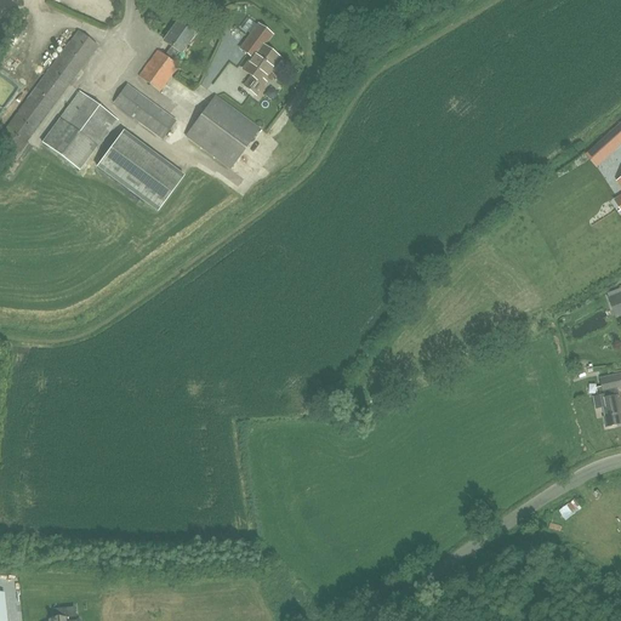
[(180,53),(193,34),(177,23),(164,43),(171,47),(165,57),(158,51),(138,77),(159,92),(178,67),(172,62),(178,52),(180,53)]
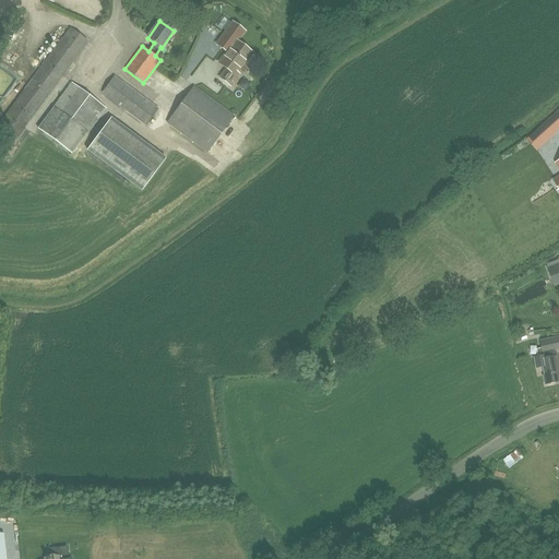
[(233,22),(216,44),(227,52),(219,63),(226,69),(219,78),(230,85),(238,73),(236,72),(244,62),(247,66),(249,64),(254,58),(253,56),(250,52),(251,52),(237,42),(245,31),(233,22)]
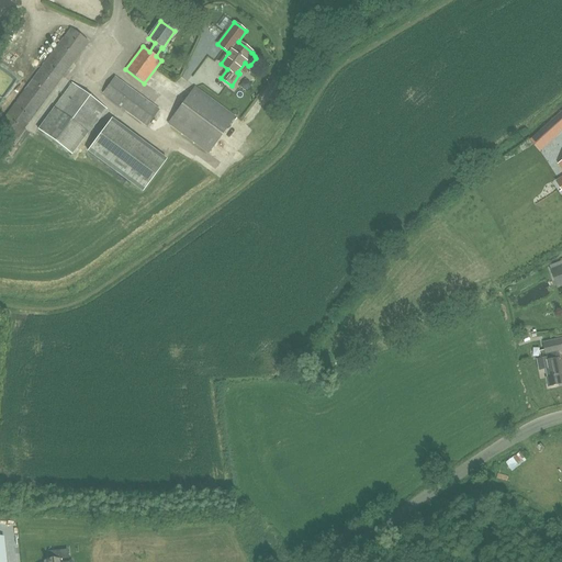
[(0,135),(11,144),(53,88),(88,41),(70,29),(0,123),(0,135)]
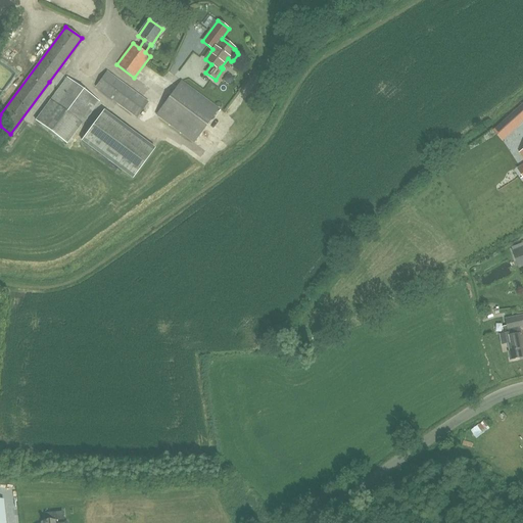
[(147,103),(120,82),(106,72),(95,87),(137,117),(147,103)]
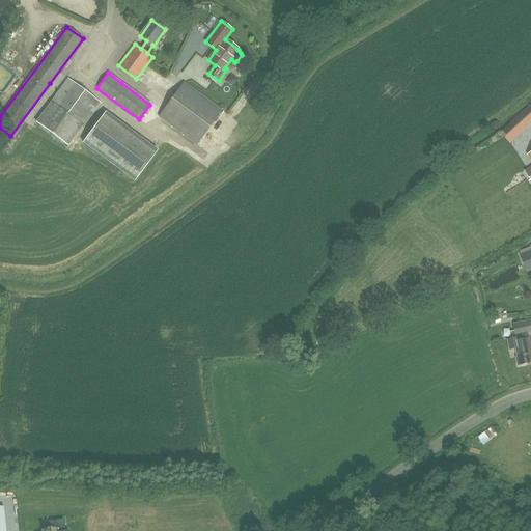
[(100,103),(75,83),(68,79),(36,121),(68,145),(100,103)]
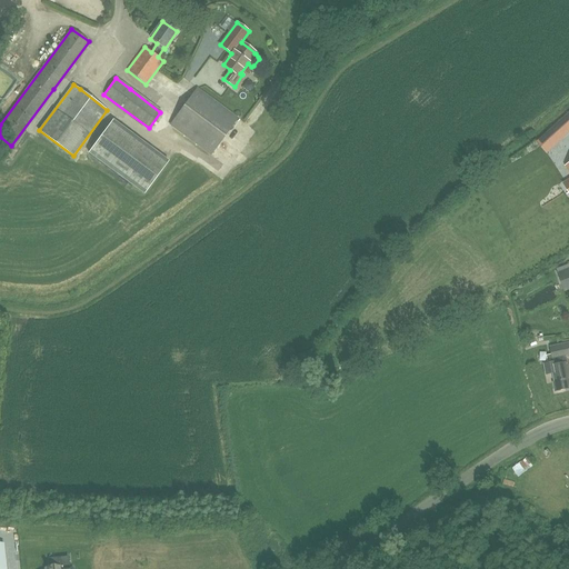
[(238,118),(199,89),(197,88),(170,125),(210,155),(238,118)]
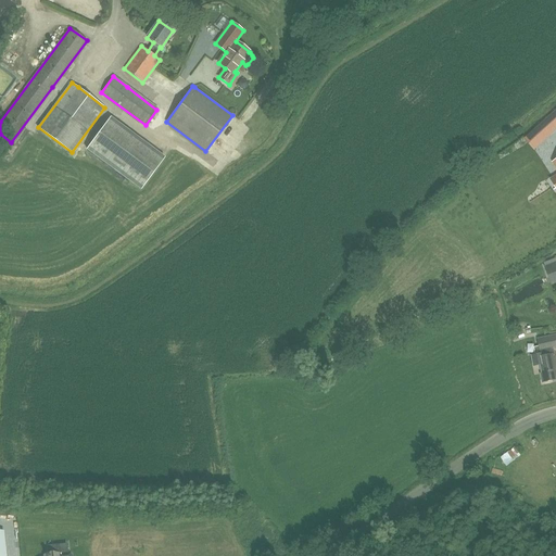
[(112,117),(87,149),(140,190),(165,159),(112,117)]
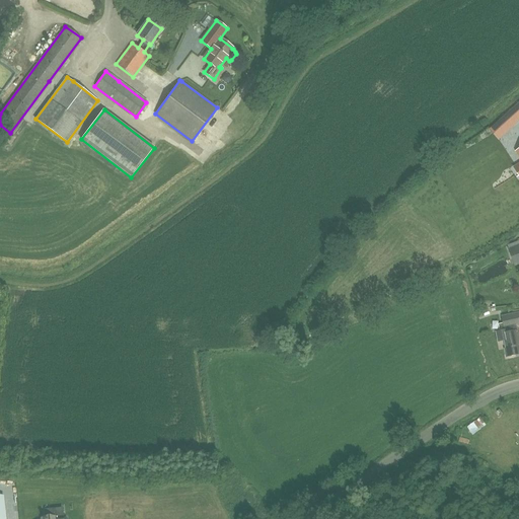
[(502,120),(510,129),(518,120),(518,117),(513,109),(502,120)]
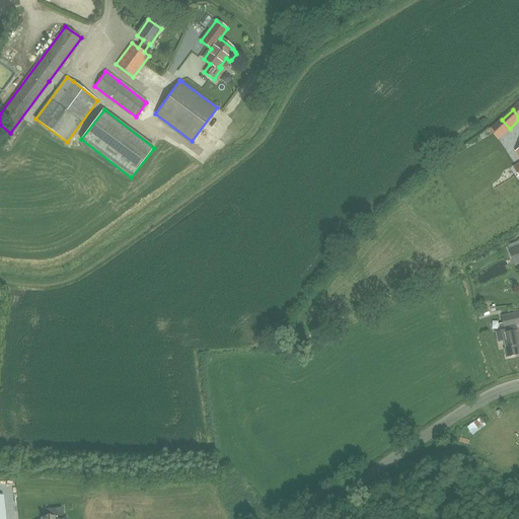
[(231,123),(234,126),(241,120),(238,117),(231,123)]
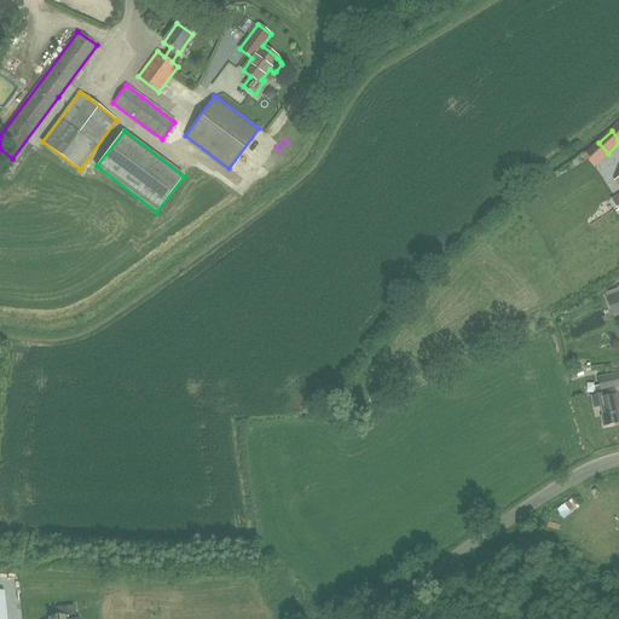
[(276,167),(282,156),(273,151),(267,161),(276,167)]
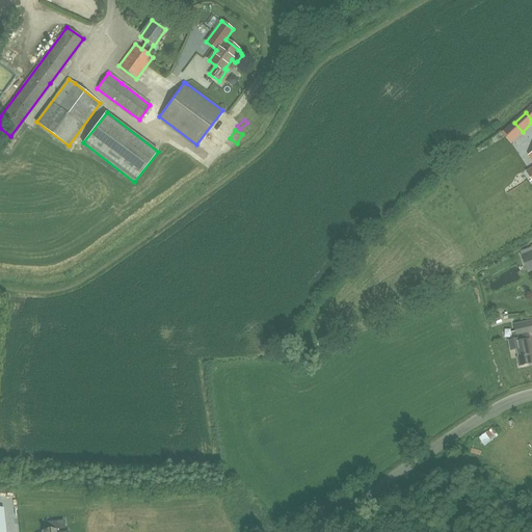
[(147,140),(155,148),(161,139),(152,133),(147,140)]
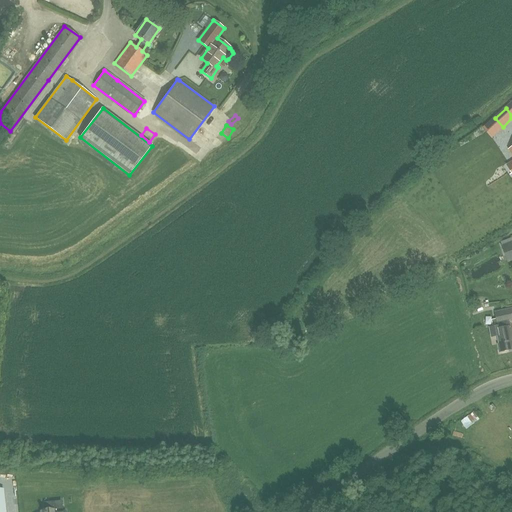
[(499,343),(498,343),(499,351),(511,348),(511,327),(511,325),(510,320),(511,319),(511,307),(495,311),(497,325),(498,328),(506,327),(507,333),(504,333),(505,340),(499,341),(499,343)]
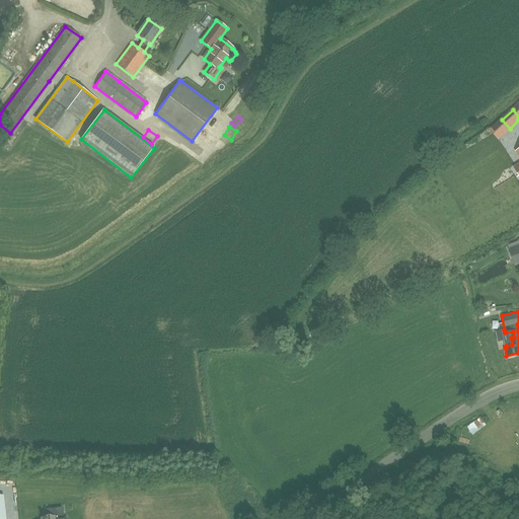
[(513,331),(505,332),(504,329),(497,330),(498,341),(504,340),(506,346),(512,345),(511,338),(514,338),(513,331)]
